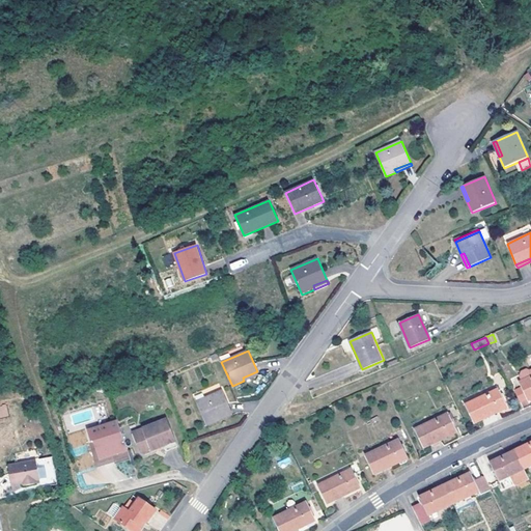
[(257,371),(243,378),(244,381),(258,374),(257,371)]
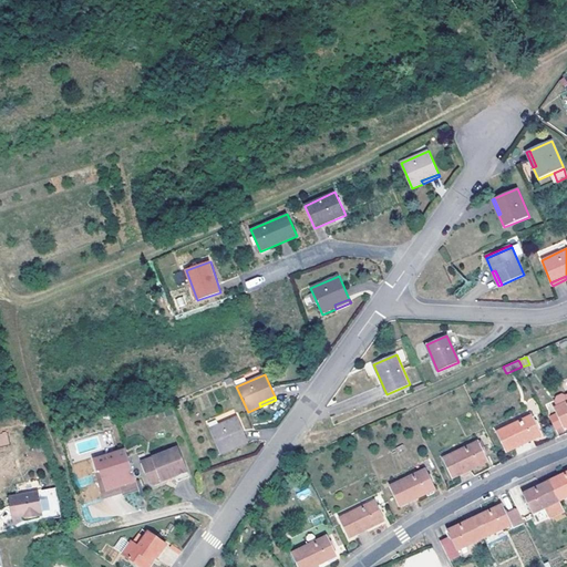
[(566,426),(566,401),(555,408),(557,413),(563,425),(564,428),(566,426)]
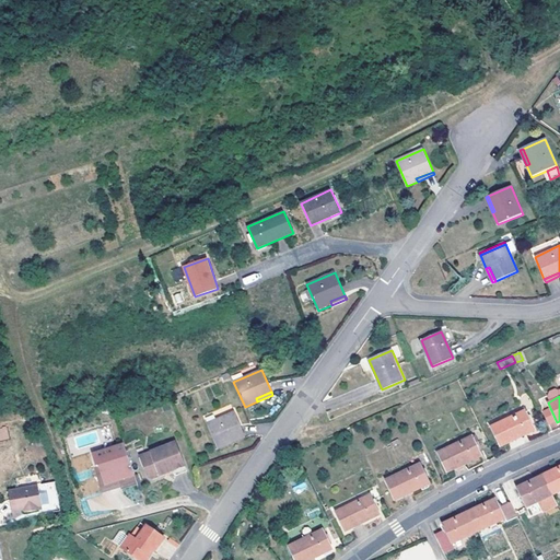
[(556,420),(550,408),(545,411),(550,423),(556,420)]
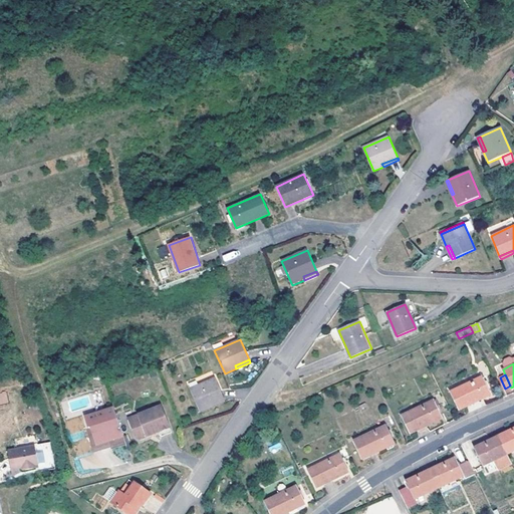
[(482,376),(451,392),(459,411),(477,402),(491,395),(482,376)]
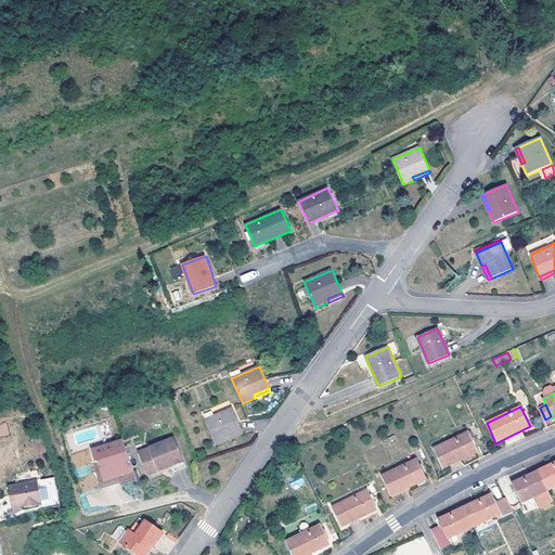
[(228,440),(227,436),(242,429),(233,408),(205,420),(216,444),(228,440)]
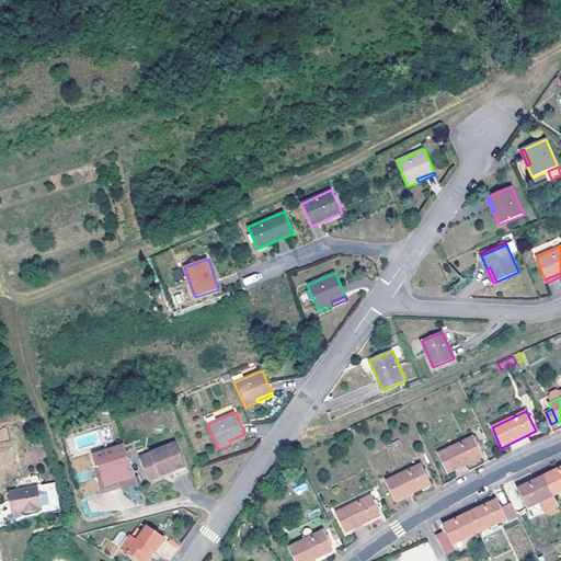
[(244,434),(229,441),(230,445),(245,437),(244,434)]
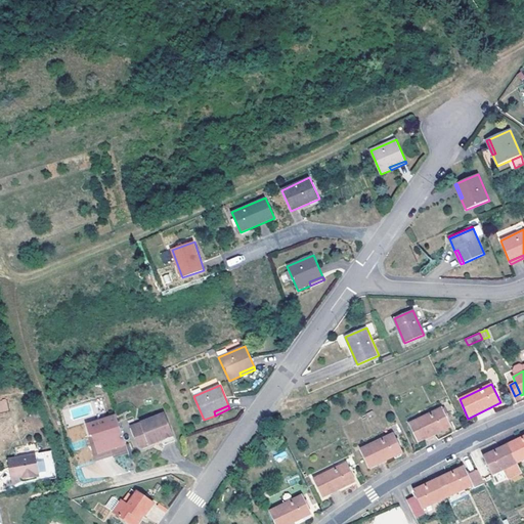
[(442,407),(409,423),(418,442),(432,436),(451,427),(442,407)]
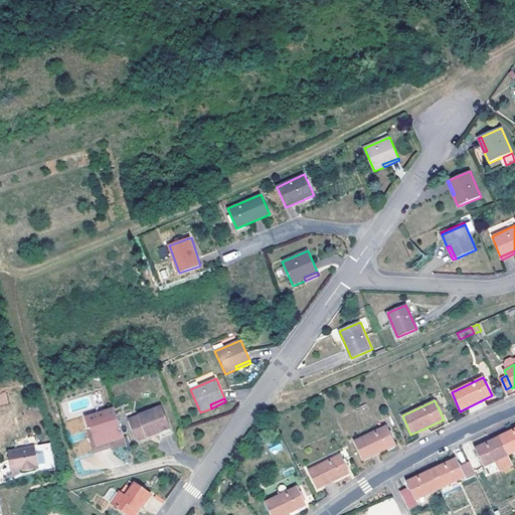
[(162,405),(128,418),(135,438),(140,440),(160,432),(162,437),(172,432),(162,405)]
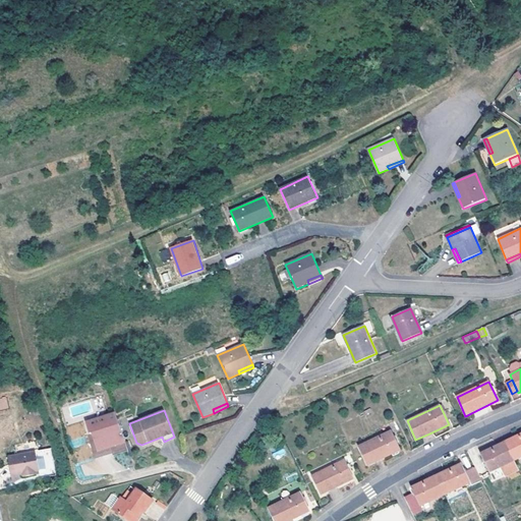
[(111,448),(125,442),(121,431),(114,414),(85,425),(90,437),(93,436),(99,452),(111,447),(111,448)]
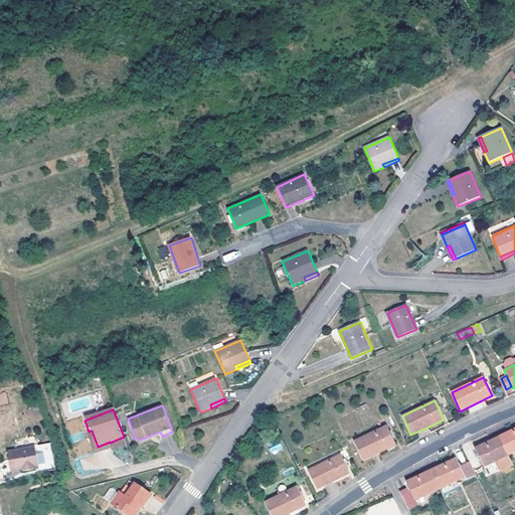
[(387,426),(355,442),(363,461),(375,455),(395,445),(387,426)]
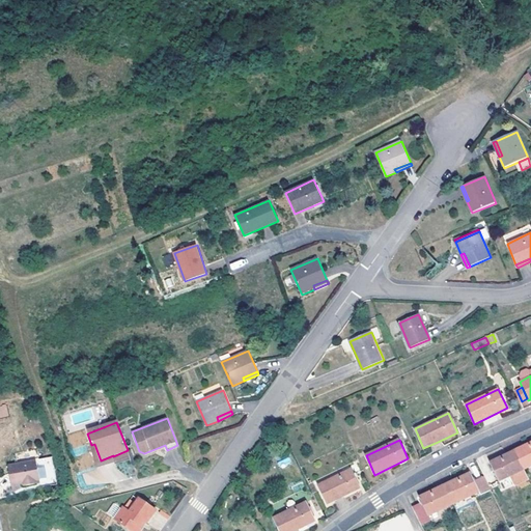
[(530,442),(530,443),(515,451),(525,470),(530,466),(530,442)]
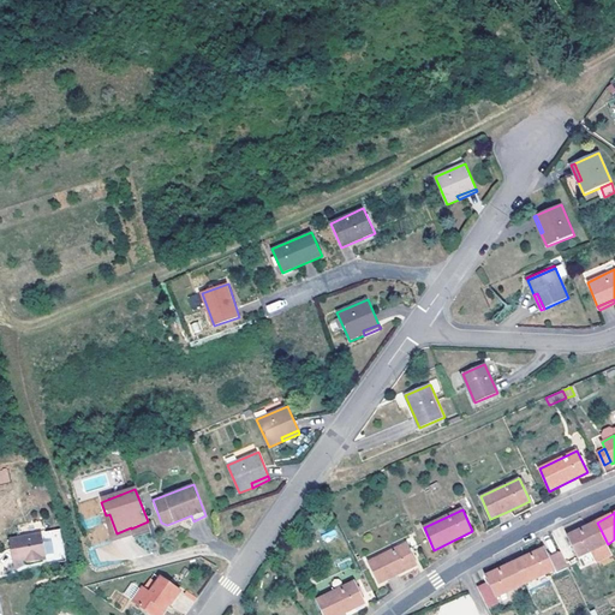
[(608,544),(597,523),(584,529),(568,536),(579,557),(608,544)]
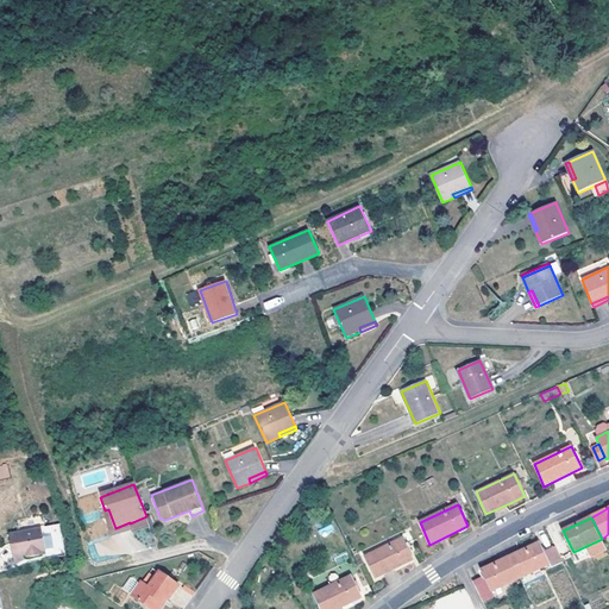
[(325,539),(334,529),(328,523),(319,532),(325,539)]
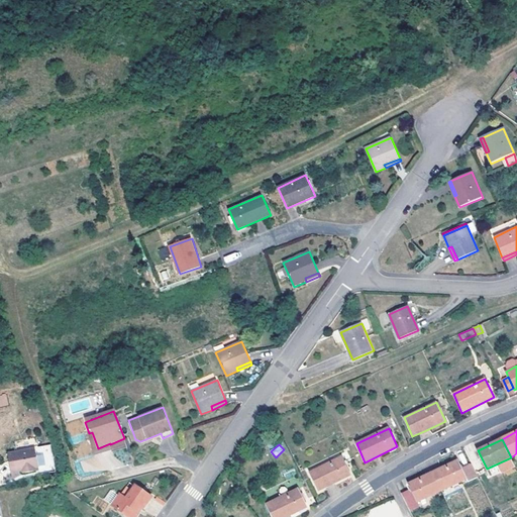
[(26,470),(27,473),(35,472),(34,469),(38,468),(34,448),(8,453),(11,473),(22,471),(26,470)]
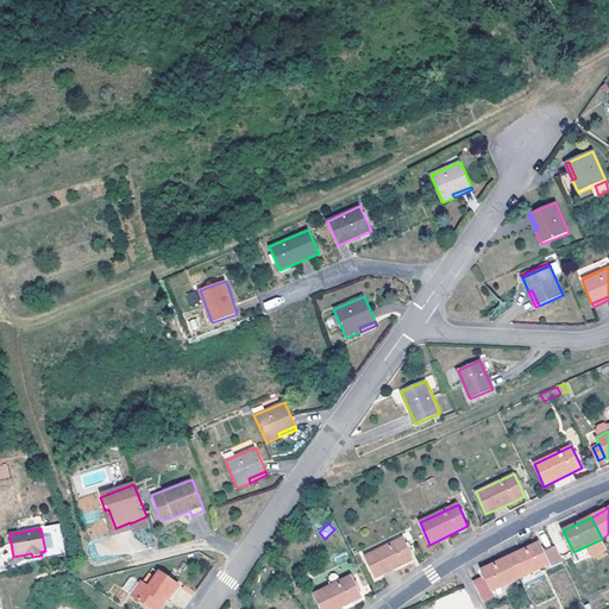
[(402,538),(365,557),(376,578),(413,559),(402,538)]
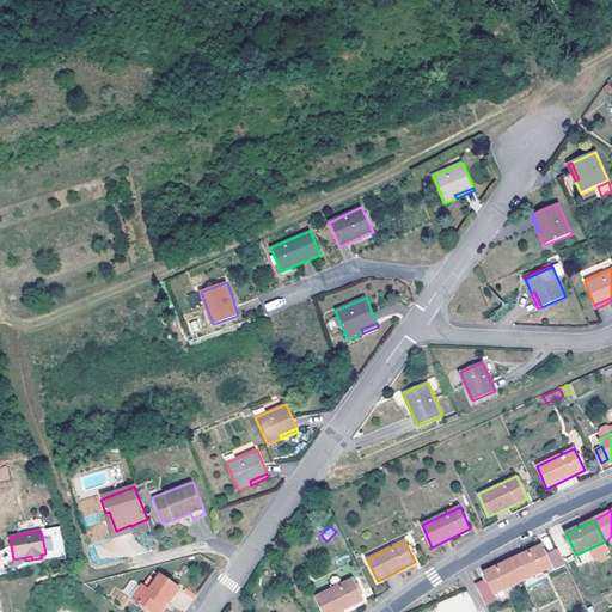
[(531,550),(513,558),(524,581),(551,568),(554,573),(565,567),(558,551),(546,557),(542,545),(531,550)]
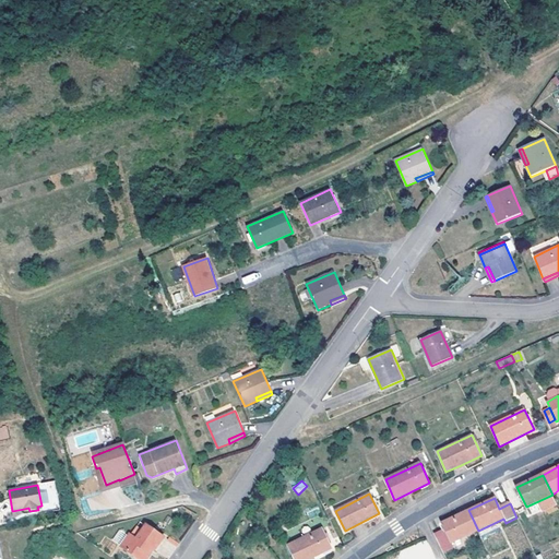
[(441,548),(451,544),(478,531),(468,510),(455,516),(442,522),(445,528),(435,534),(441,548)]
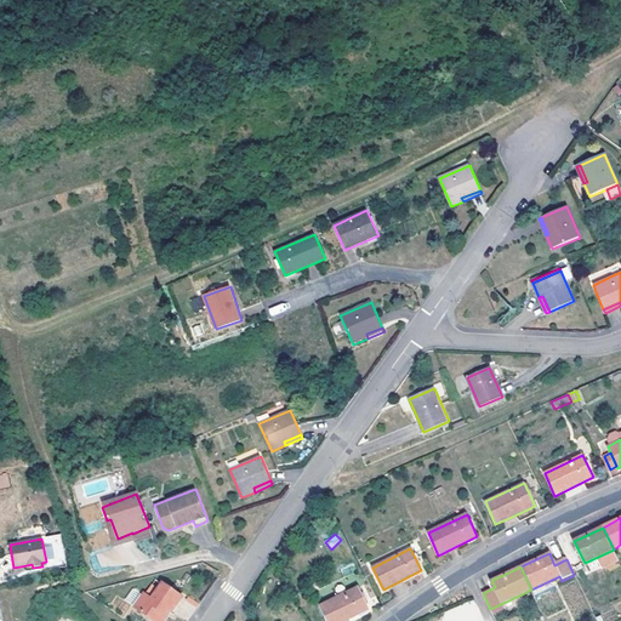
[(171,611),(182,594),(163,582),(153,596),(144,591),(135,608),(157,620),(159,620),(167,609),(171,611)]
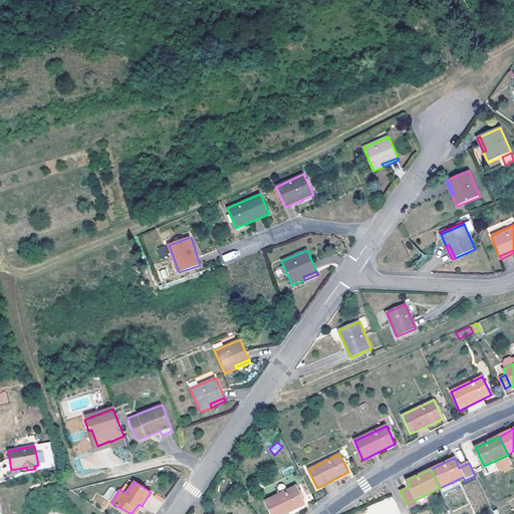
[(296,486),(265,501),(271,513),(285,513),(305,504),(296,486)]
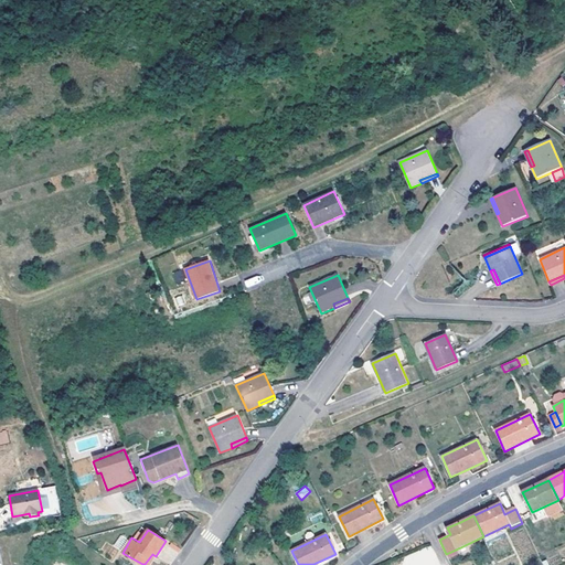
[(458,555),(456,550),(446,554),(448,560),(458,555)]
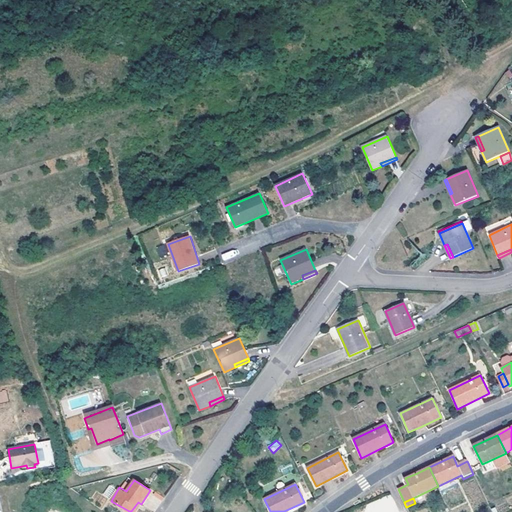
[(136,511),(141,504),(138,502),(131,511),(136,511)]
